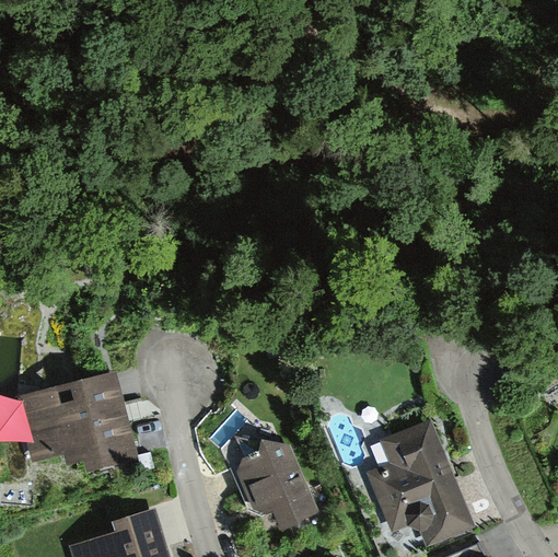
[(125,406),(115,370),(15,396),(32,460),(64,451),(67,465),(85,460),(89,471),(139,457),(125,406)]
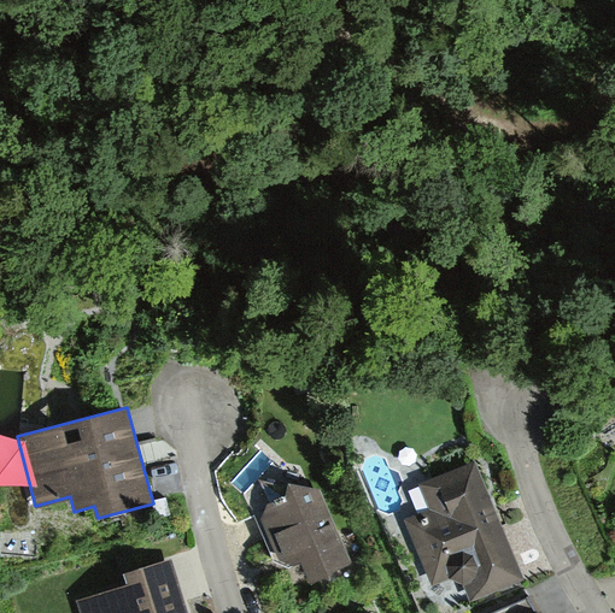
[(493,519),(473,466),(421,487),(433,516),(409,525),(432,584),(449,577),(462,583),(469,600),(519,581),(493,519)]
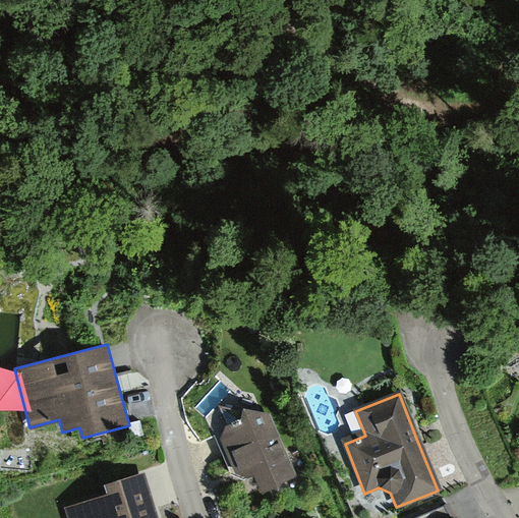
[(239,421),(213,433),(231,473),(245,481),(252,478),(260,498),(277,492),(280,484),(296,478),(270,414),(242,412),(239,421)]
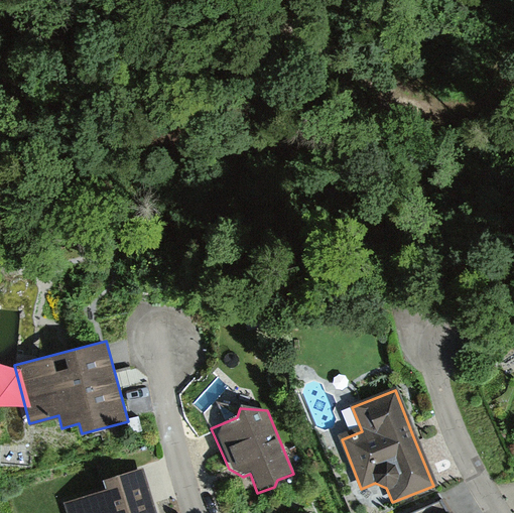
[(155,512),(150,496),(142,469),(100,481),(103,489),(62,502),(66,512),(155,512)]
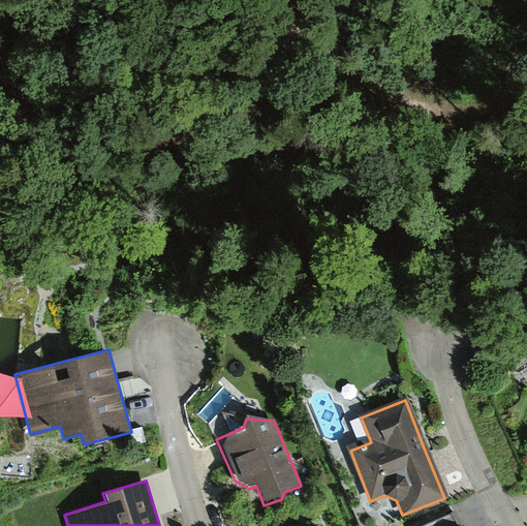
[(466,525),(456,507),(425,525),(466,525)]
